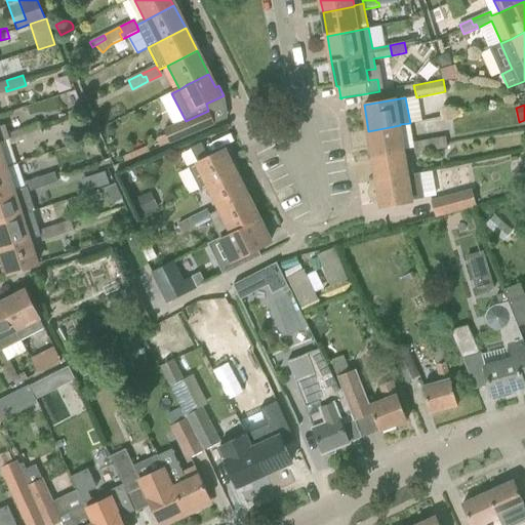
[(214,124),(208,111),(163,130),(169,144),(214,124)]
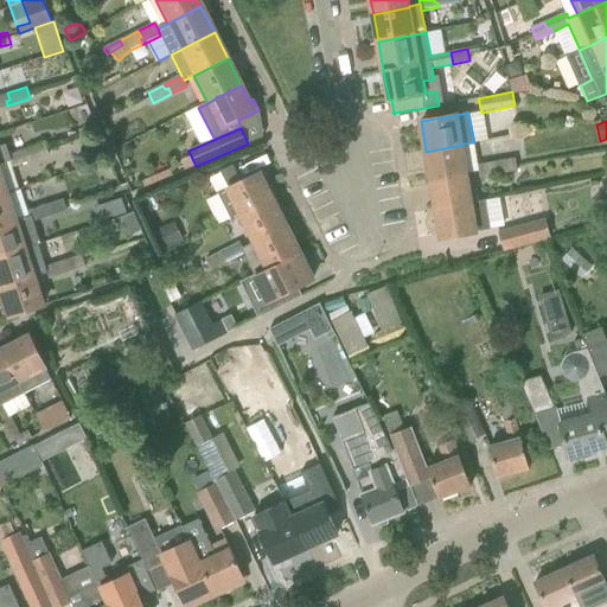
[(30,160),(49,153),(45,144),(23,151),(25,155),(27,154),(30,160)]
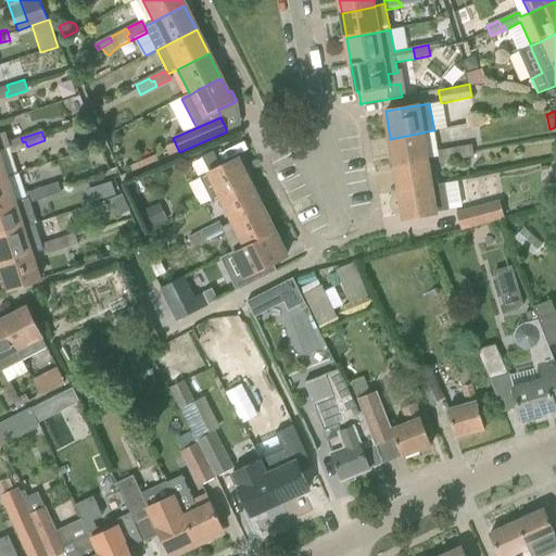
[(5,133),(0,134),(0,150),(8,148),(10,147),(11,151),(27,147),(25,141),(23,142),(21,138),(9,142),(5,133)]
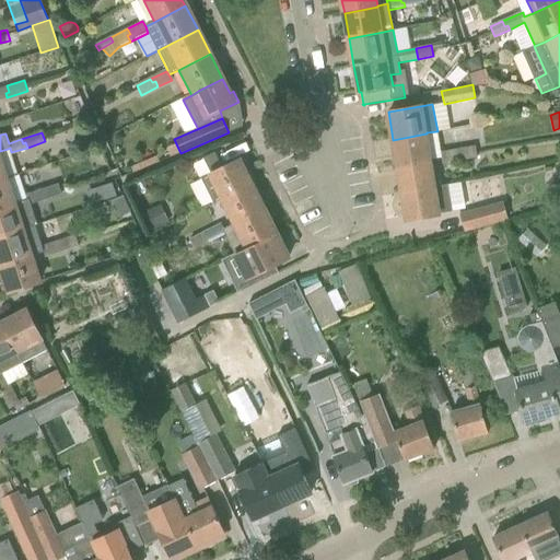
[(397,165),(432,161),(427,133),(393,140),(397,165)]
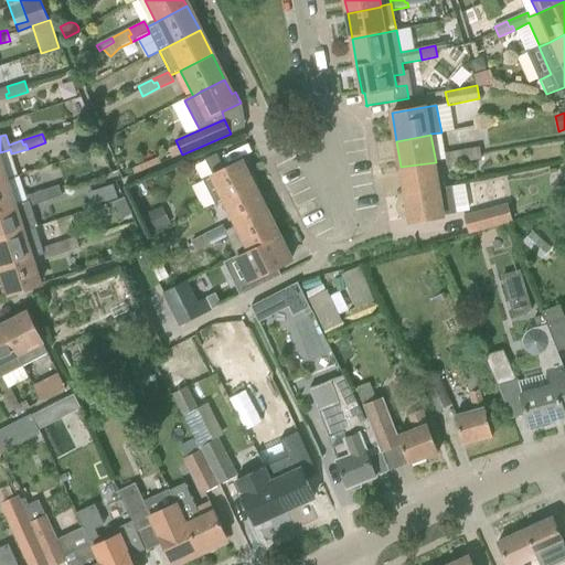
[(446,166),(481,159),(479,148),(444,155),(446,166)]
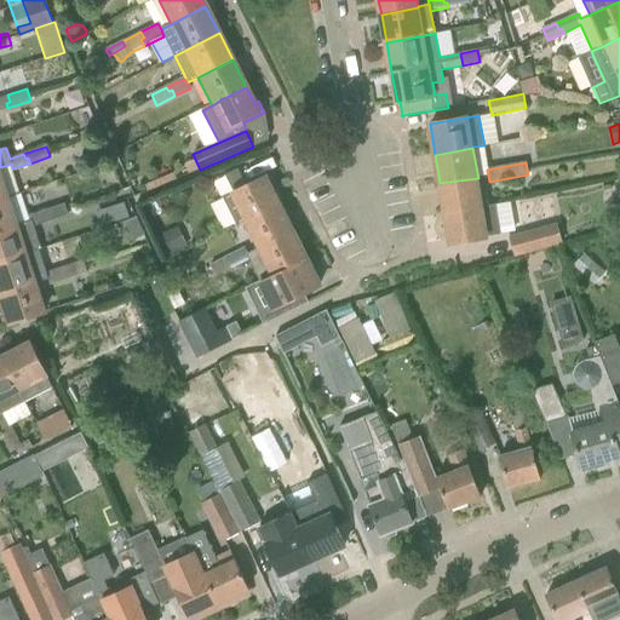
[(268,173),(245,185),(236,168),(223,174),(233,193),(220,199),(234,225),(277,204),(276,202),(280,199),(268,173)]
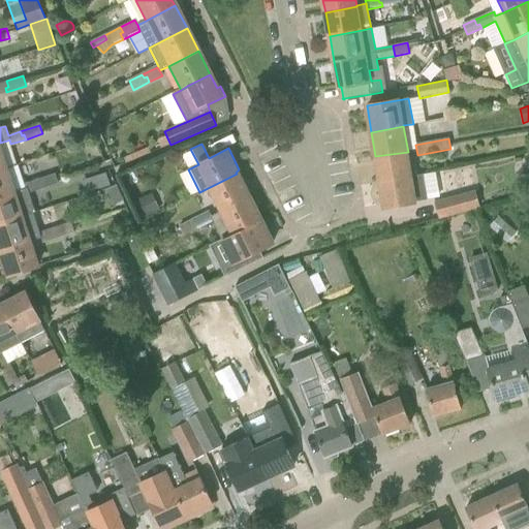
[(408,177),(412,176),(408,152),(375,156),(380,182),(408,177)]
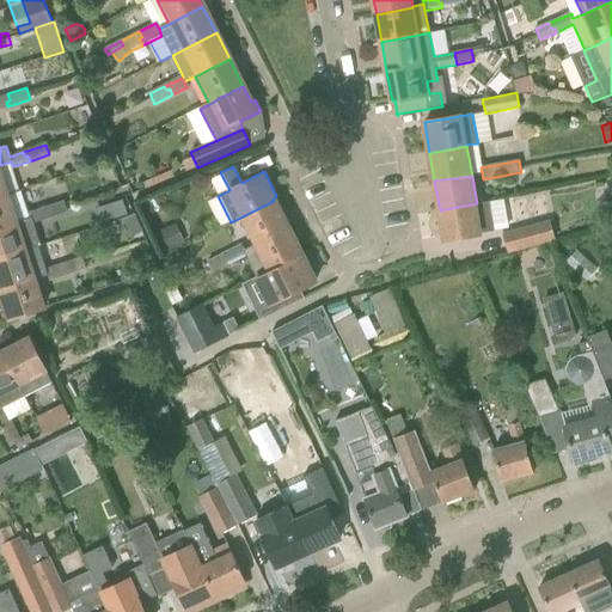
[(8,194),(0,196),(0,227),(28,219),(26,219),(29,218),(19,190),(18,190),(8,194)]
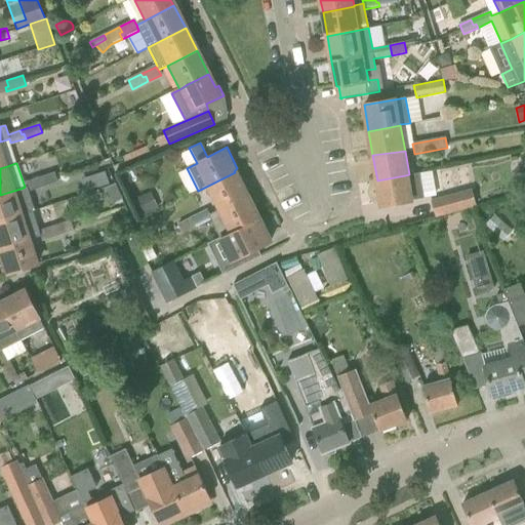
[(105,171),(92,175),(96,188),(109,184),(105,171)]
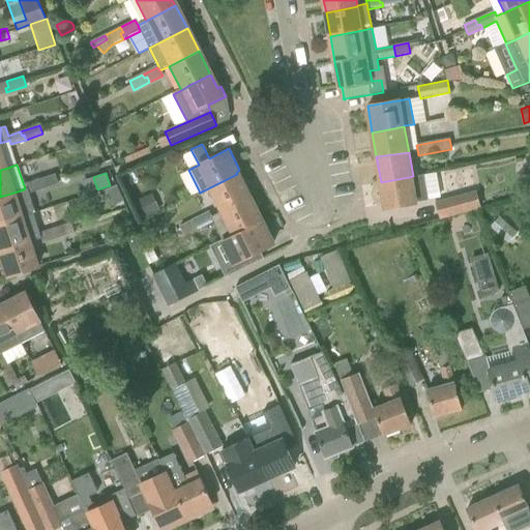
[(39,189),(58,183),(55,174),(38,179),(40,183),(37,184),(39,189)]
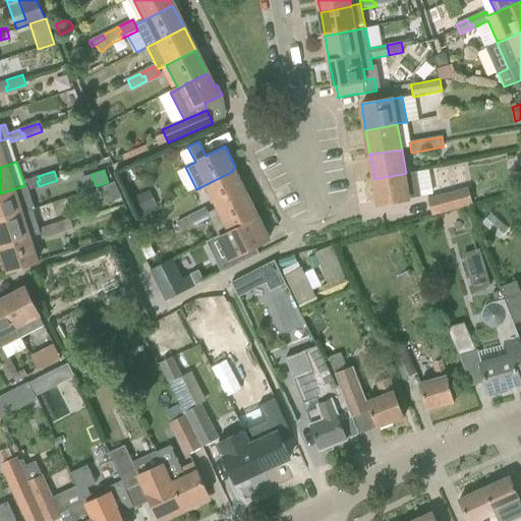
[(209,213),(244,194),(233,171),(196,189),(197,190),(206,186),(217,208),(208,212),(209,213)]
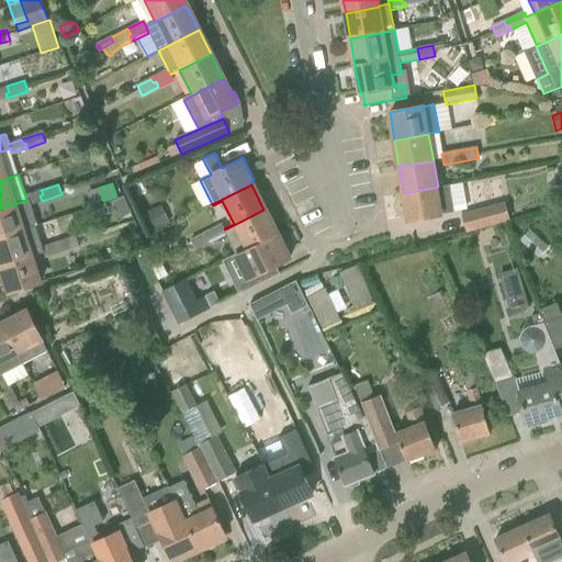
[(408,221),(454,212),(450,186),(438,188),(438,187),(434,188),(404,193),(408,221)]
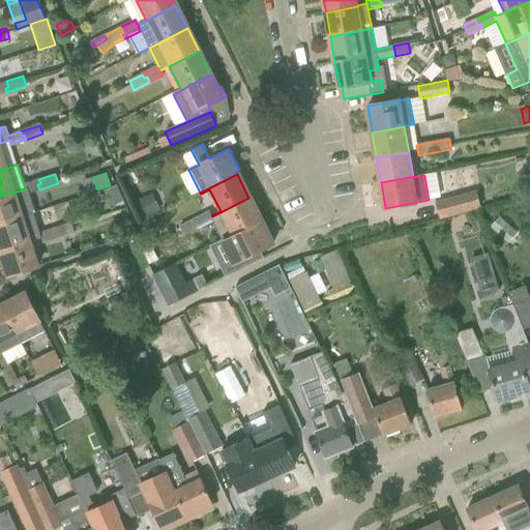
[(37,184),(40,183),(38,179),(25,183),(26,188),(25,188),(23,189),(24,189),(0,197),(0,224),(24,216),(35,212),(29,193),(39,189),(37,184)]
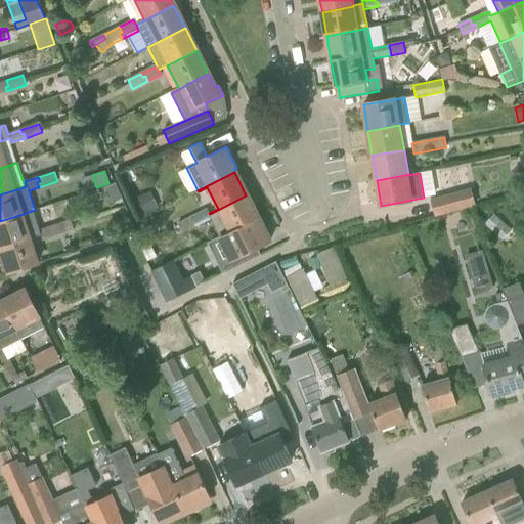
[(435,217),(475,207),(471,189),(430,201),(435,217)]
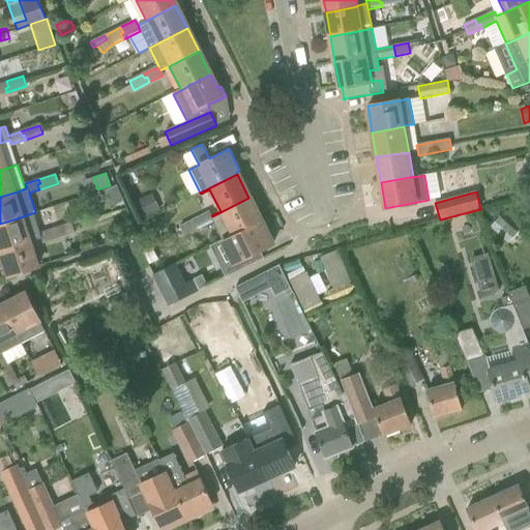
[(140,221),(159,211),(151,194),(133,203),(140,221)]
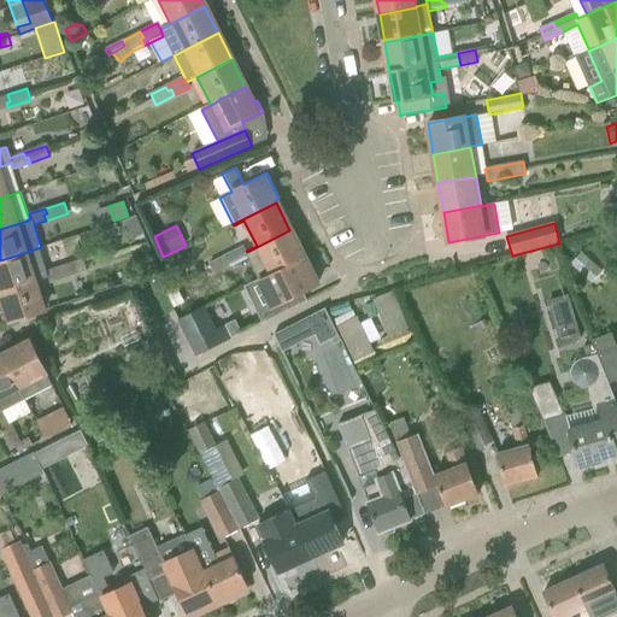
[(258,280),(304,257),(289,230),(247,252),(244,253),(247,260),(248,259),(258,280)]
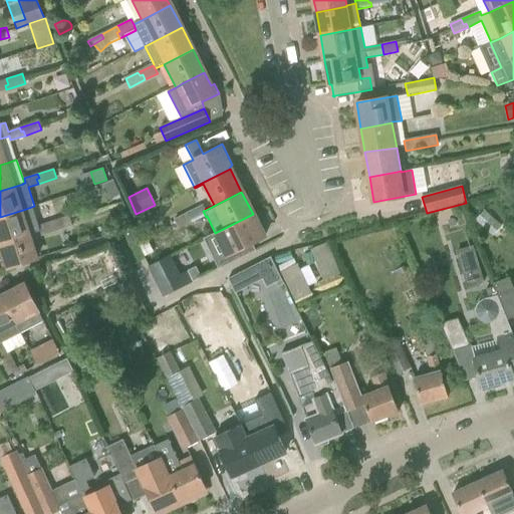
[(206,210),(205,209),(203,205),(188,213),(191,217),(188,219),(191,224),(206,217),(203,211),(206,210)]
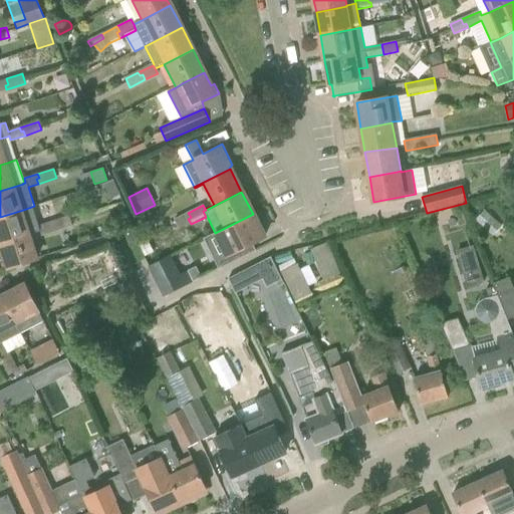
[(23,210),(0,217),(0,241),(1,244),(31,234),(39,231),(37,226),(31,207),(23,210)]
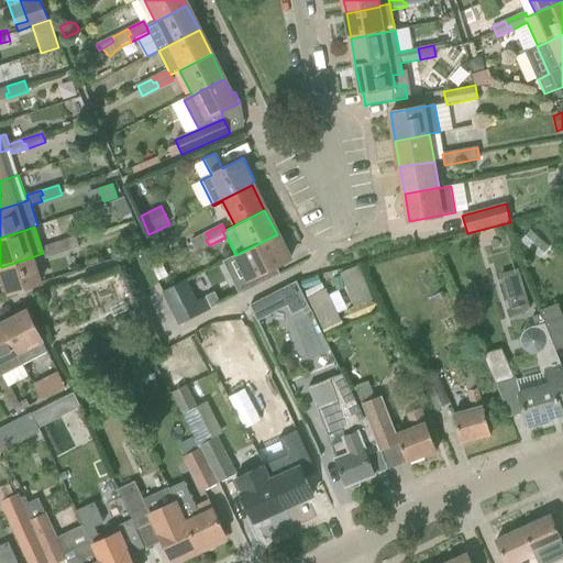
[(206,240),(209,238),(206,233),(190,241),(196,252),(209,245),(206,240)]
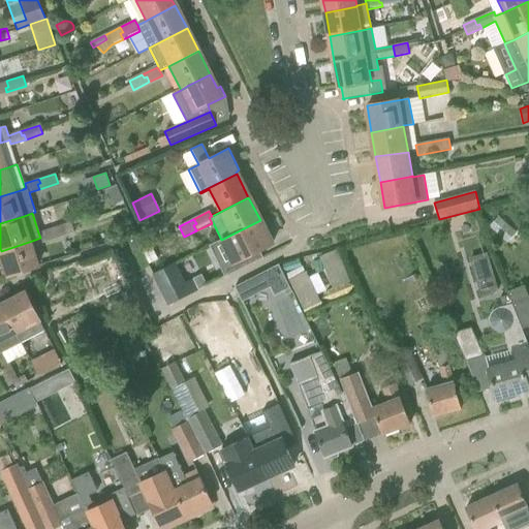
[(272,244),(260,220),(221,240),(216,242),(232,273),(262,257),(259,250),(272,244)]
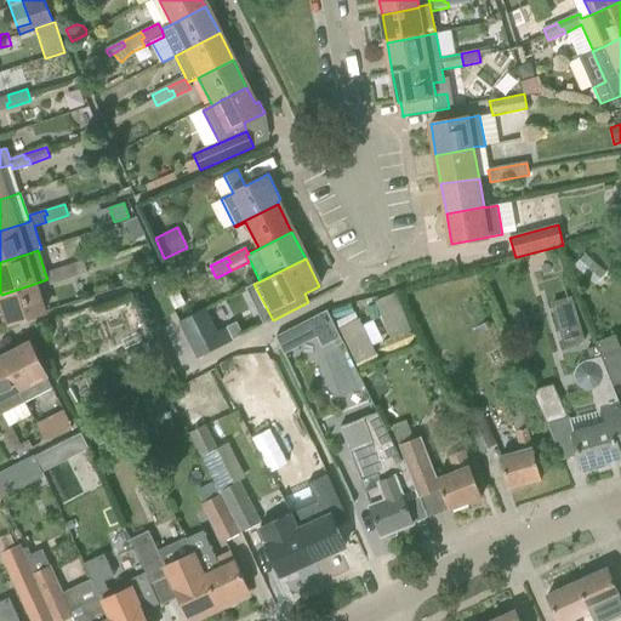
[(68,280),(86,274),(83,261),(61,268),(62,274),(66,273),(68,280)]
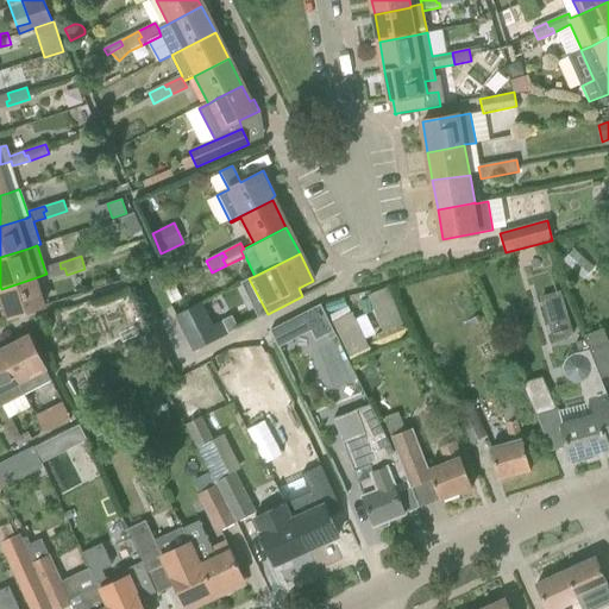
[(64,268),(61,269),(60,263),(44,268),(46,274),(49,281),(67,275),(64,268)]
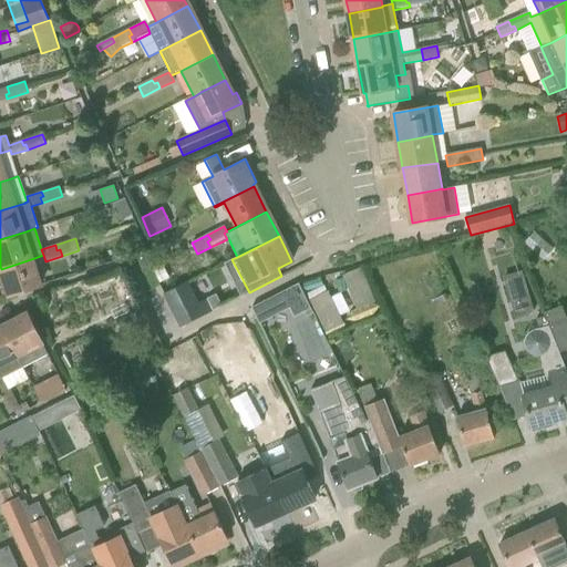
[(10,296),(43,285),(34,258),(1,269),(10,296)]
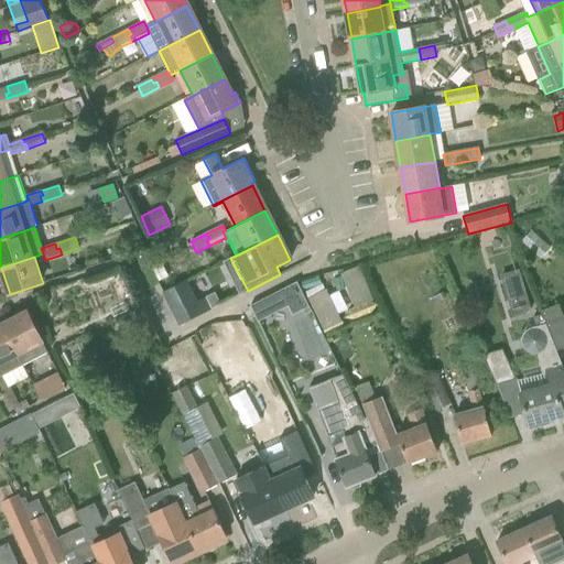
[(162,266),(152,270),(158,282),(167,278),(162,266)]
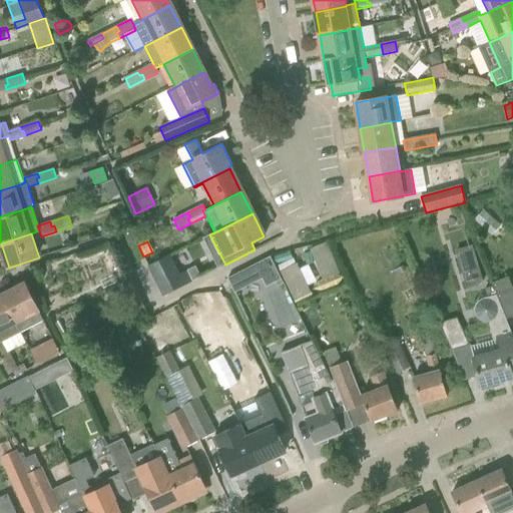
[(330,241),(312,245),(321,281),(339,277),(330,241)]
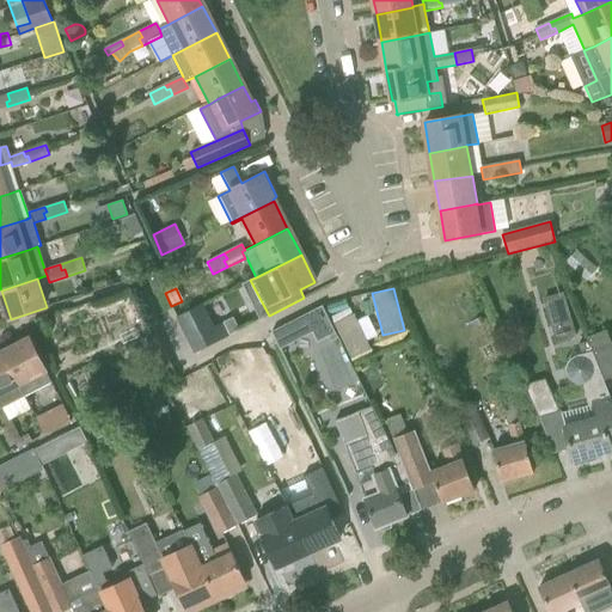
[(224,323),(215,326),(203,305),(177,319),(195,354),(231,336),(224,323)]
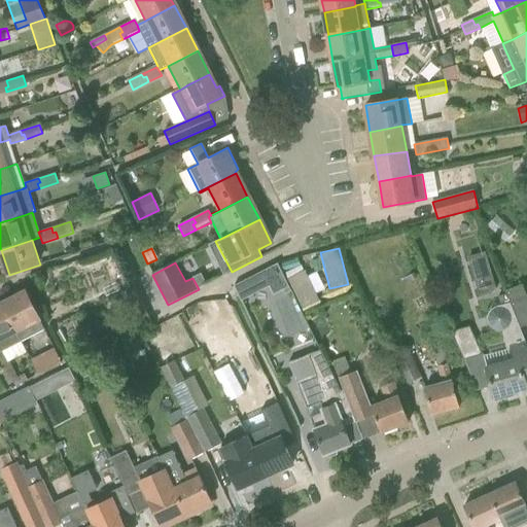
[(234,286),(233,286),(238,296),(240,300),(269,285),(273,293),(287,286),(287,285),(277,264),(264,271),(234,286)]
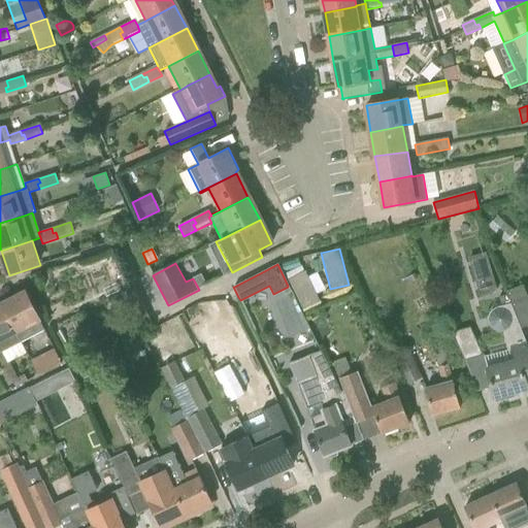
[(520,329),(521,328),(527,326),(527,298),(523,286),(505,293),(506,295),(520,329)]
